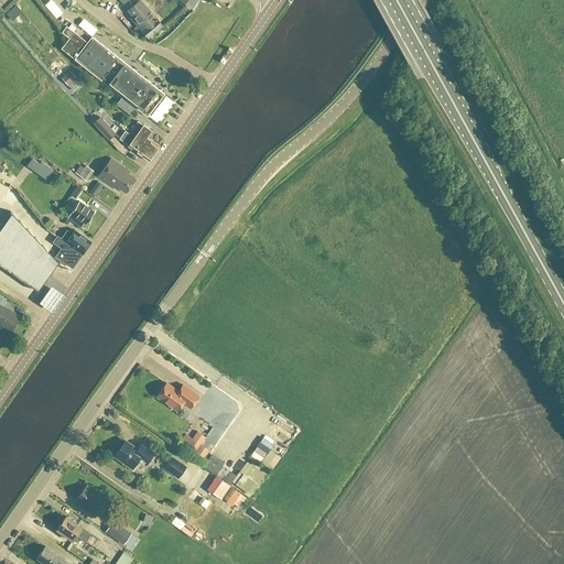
[(128,10),(140,24),(138,25),(148,38),(162,25),(155,18),(154,19),(139,1),(128,10)]
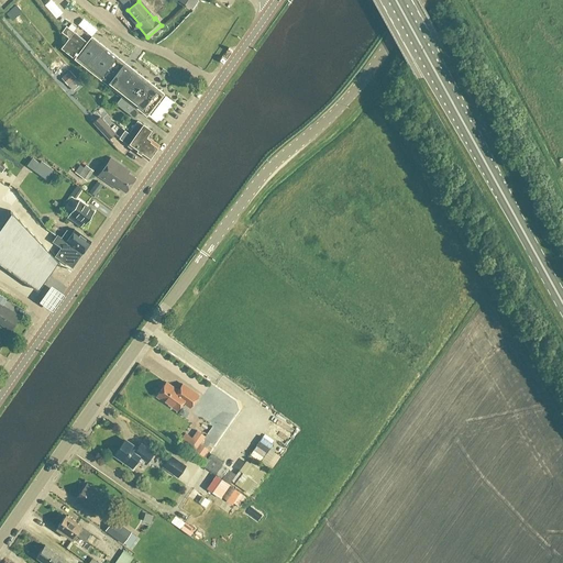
[(61,48),(106,84),(123,62),(91,36),(86,44),(65,28),(62,32),(69,39),(61,48)]
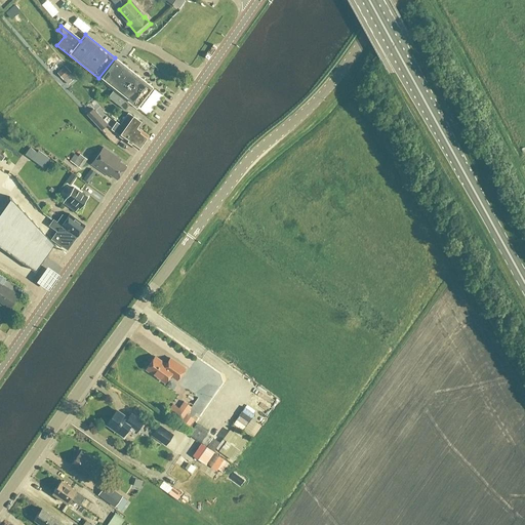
[(136,109),(153,88),(115,57),(98,78),(114,90),(130,104),(136,109)]
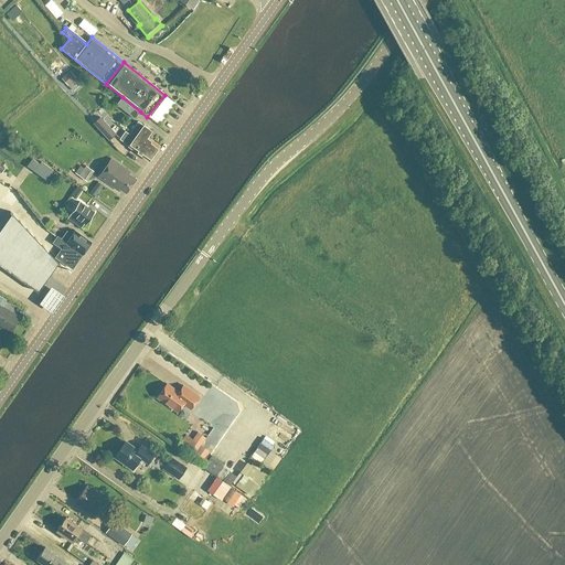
[(68,85),(76,78),(71,71),(67,74),(64,70),(59,74),(62,78),(68,85)]
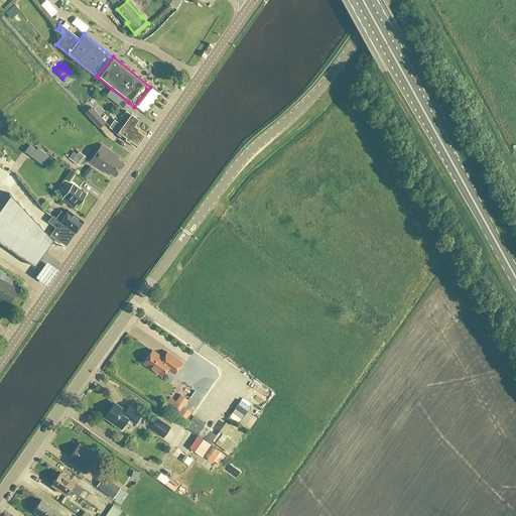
[(123,109),(128,102),(112,89),(106,96),(123,109)]
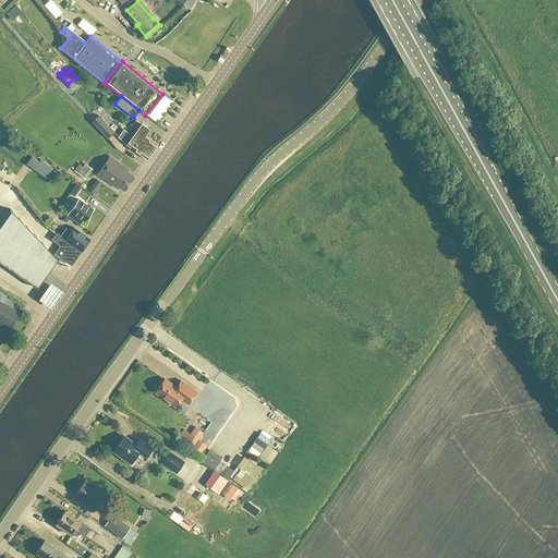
[(108,138),(114,132),(99,116),(92,121),(108,138)]
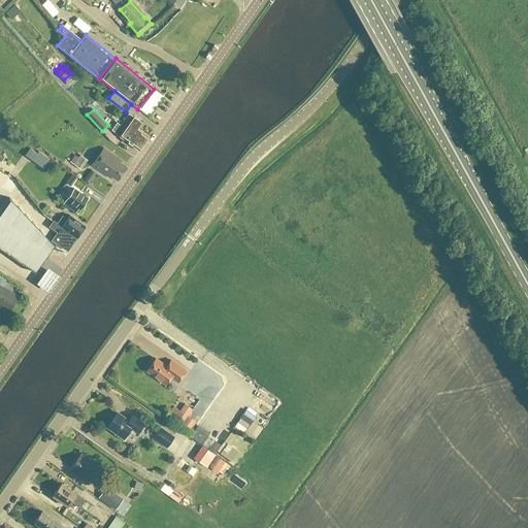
[(121,125),(141,140),(144,143),(149,137),(136,128),(140,122),(128,113),(121,125)]
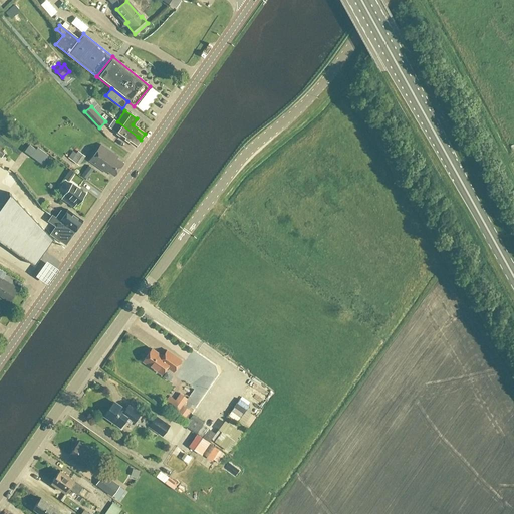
[(136,147),(141,140),(138,137),(117,121),(113,119),(108,126),(116,133),(115,134),(136,147)]
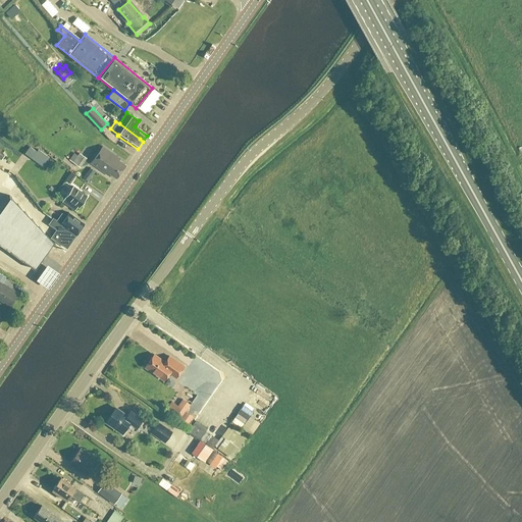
[(43,166),(49,158),(39,150),(37,152),(31,147),(25,154),(43,166)]
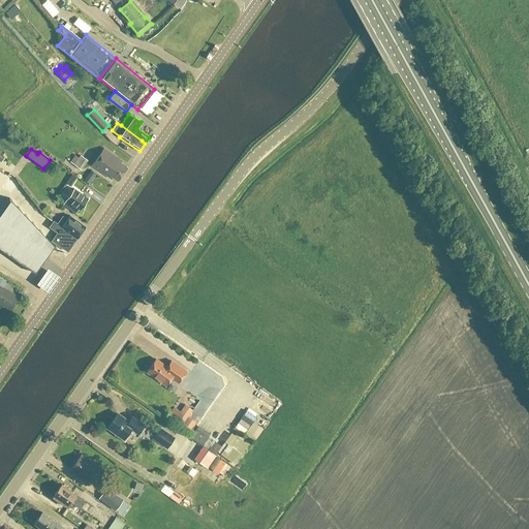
[(118,181),(127,167),(120,163),(122,161),(103,149),(92,165),(107,177),(109,175),(118,181)]
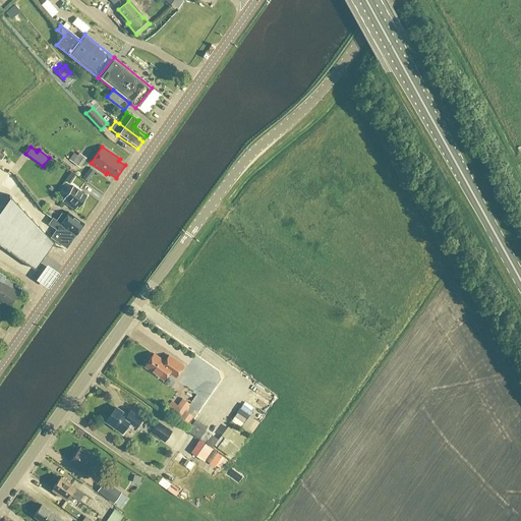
[(69,160),(79,168),(87,159),(79,153),(77,156),(74,154),(69,160)]
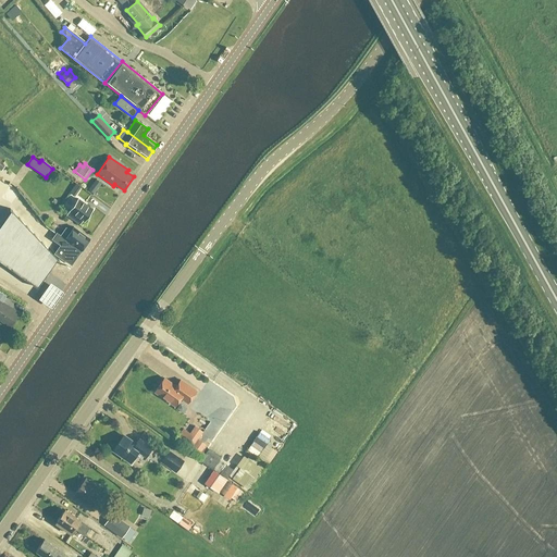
[(66,215),(81,225),(83,221),(85,222),(94,210),(78,199),(66,215)]
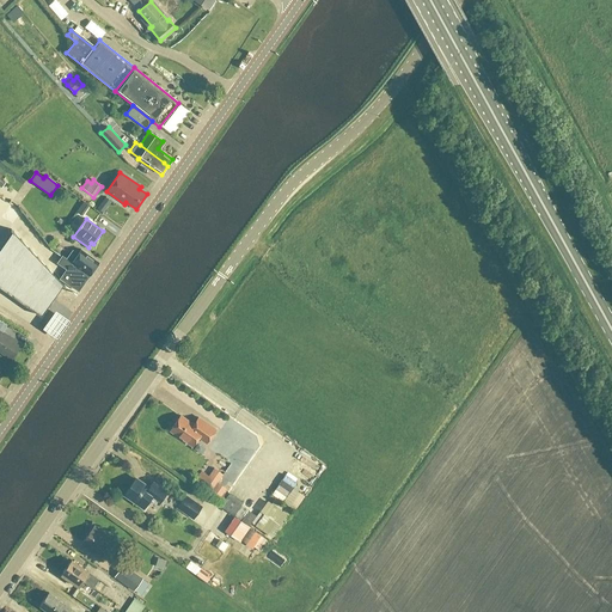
[(12,233),(0,249),(0,257),(6,262),(20,243),(12,233)]
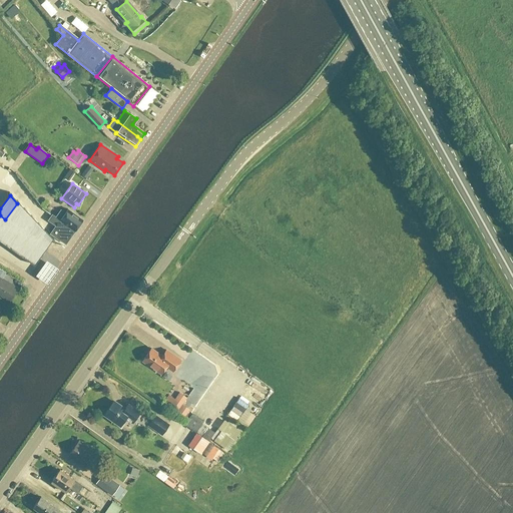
[(5,219),(13,225),(24,210),(17,203),(5,219)]
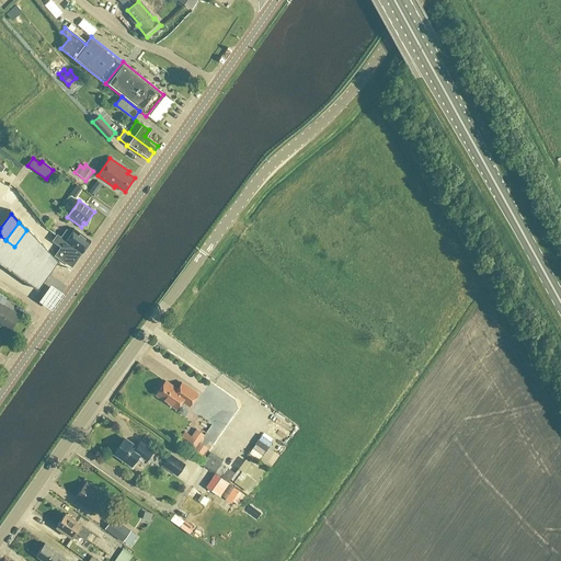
[(60,238),(50,252),(61,260),(70,265),(71,266),(79,256),(77,255),(79,252),(81,253),(90,241),(73,229),(71,233),(66,230),(60,238)]
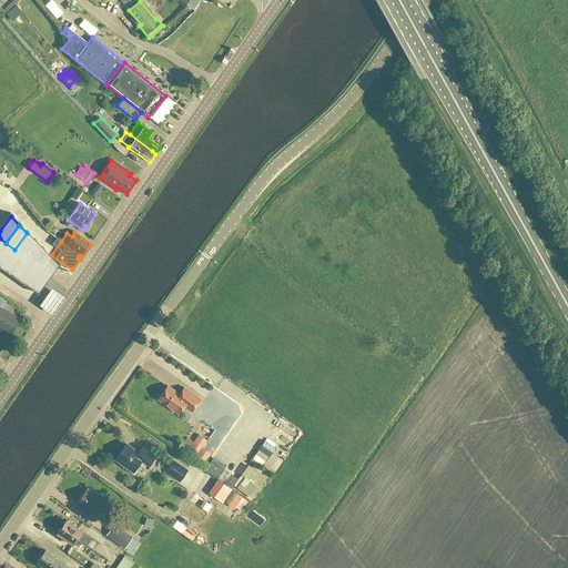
[(34,241),(27,233),(14,250),(24,255),(34,241)]
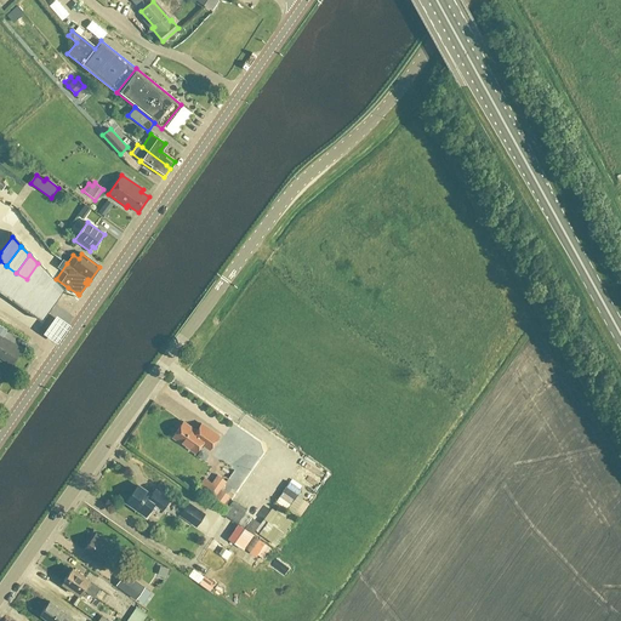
[(46,273),(38,263),(27,279),(36,286),(46,273)]
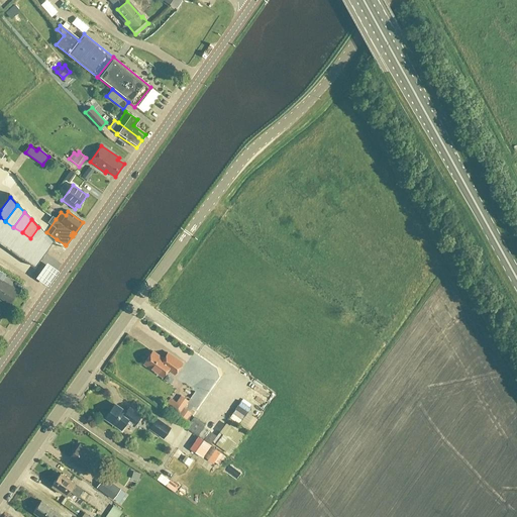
[(0,228),(0,244),(1,245),(13,227),(5,221),(0,228)]
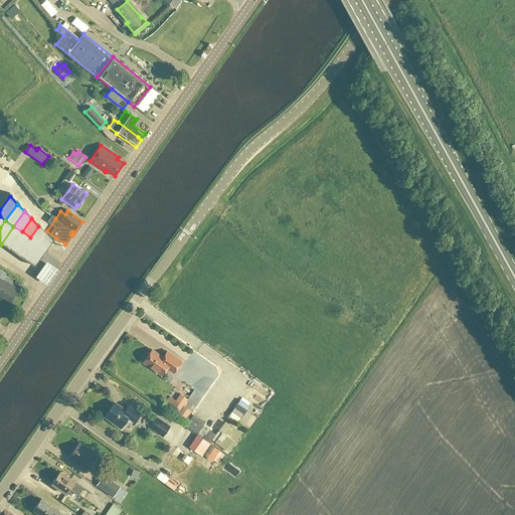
[(22,231),(13,226),(1,244),(9,249),(22,231)]
